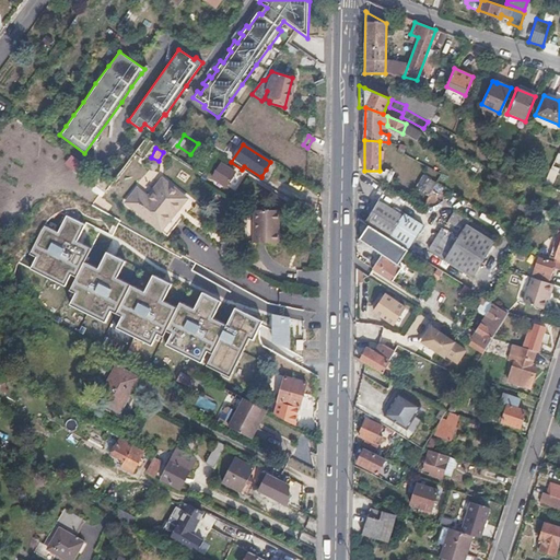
[(398,151),(396,159),(407,165),(410,159),(404,154),(405,154),(398,151)]
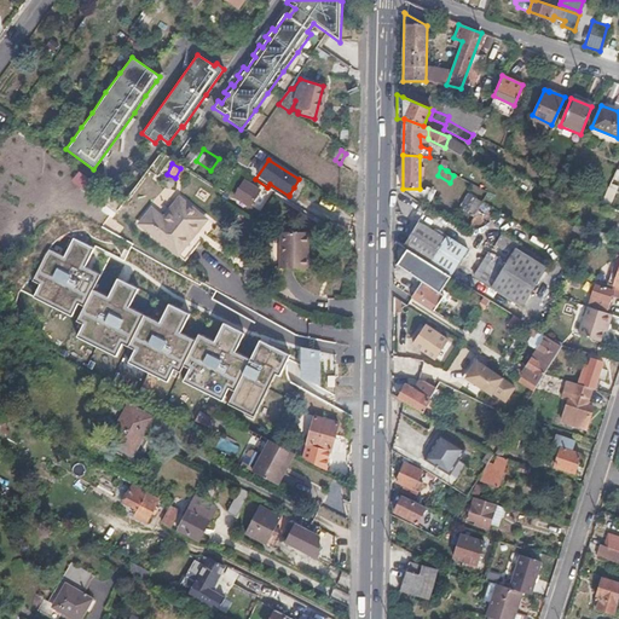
[(235,197),(249,207),(259,192),(244,183),(235,197)]
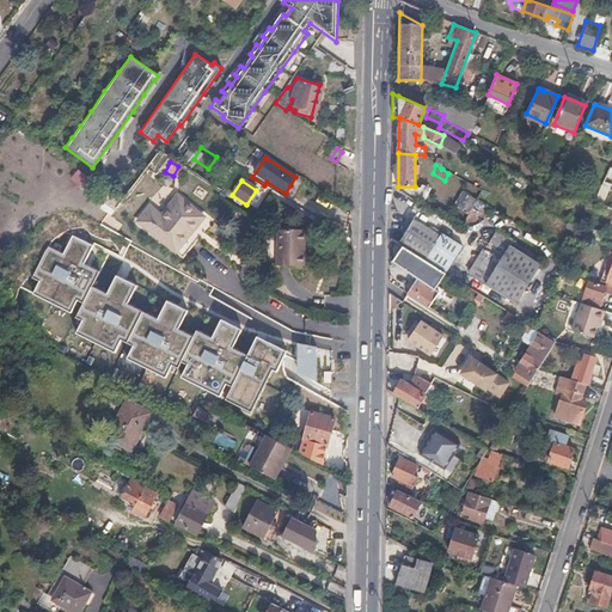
[(594,200),(604,203),(611,184),(601,181),(594,200)]
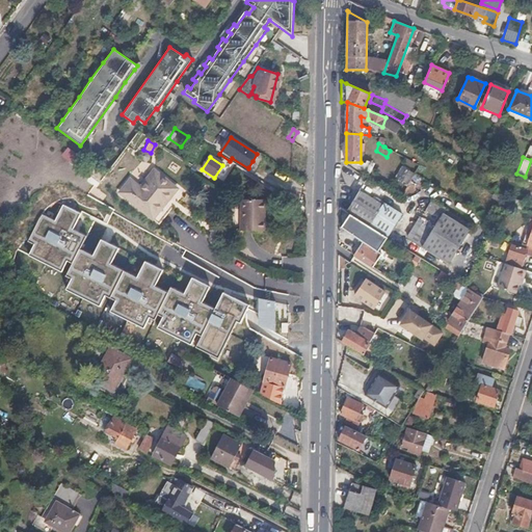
[(407,184),(413,171),(399,166),(394,179),(407,184)]
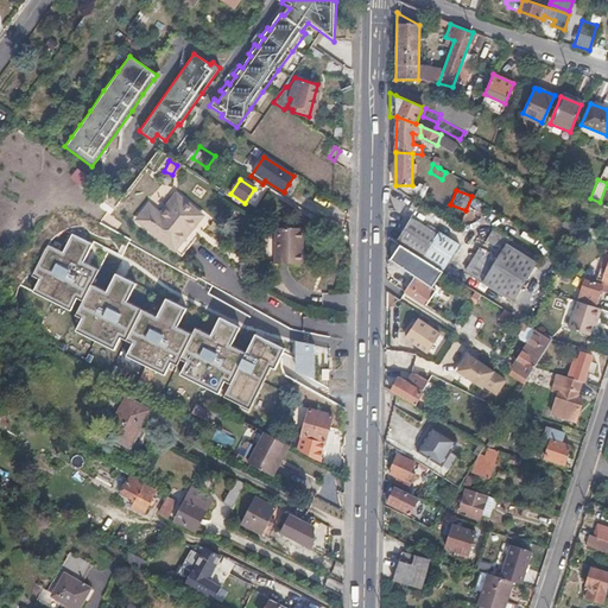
[(139,217),(177,249),(206,216),(179,194),(164,211),(152,202),(139,217)]
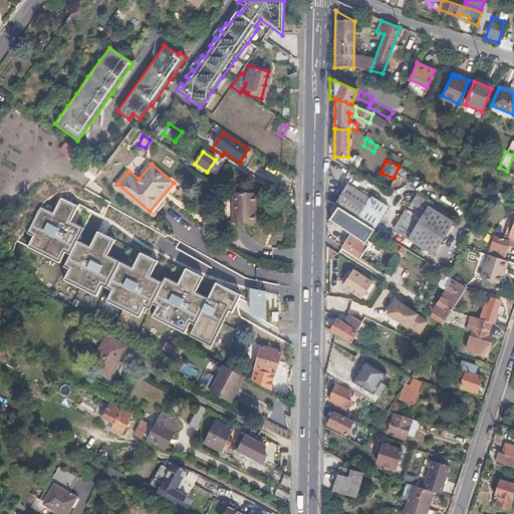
[(174,183),(150,211),(155,215),(179,187),(174,183)]
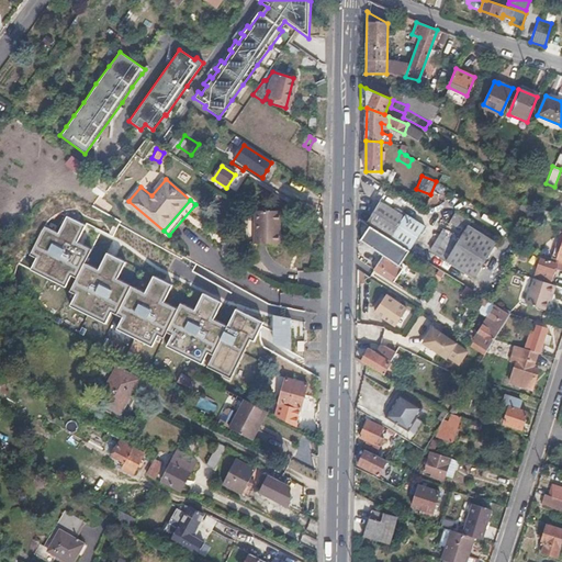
[(381,202),(368,224),(391,239),(405,217),(381,202)]
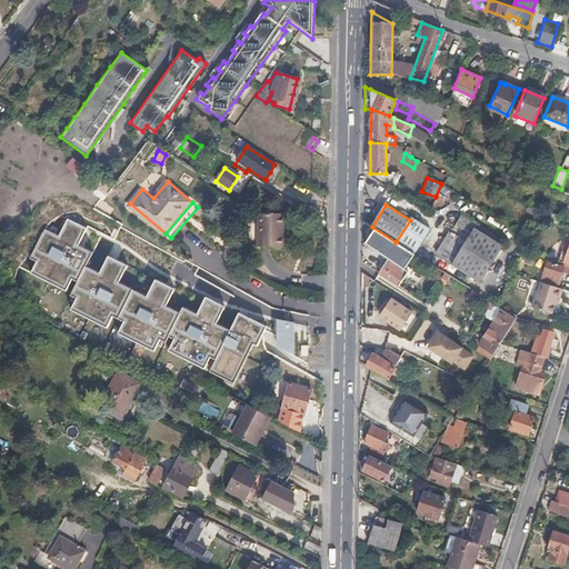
[(256,247),(281,248),(282,213),(256,212),(256,247)]
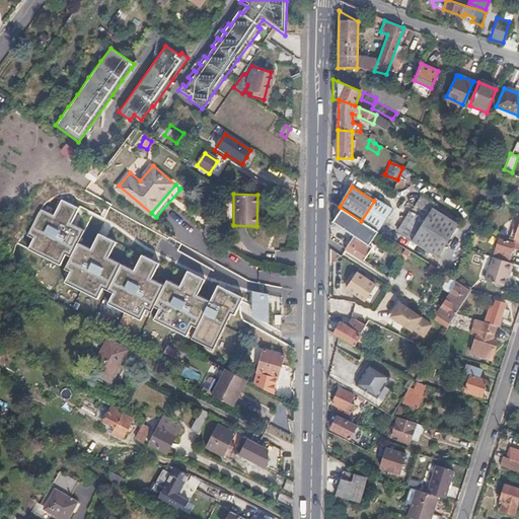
[(511,198),(498,194),(496,201),(508,205),(511,198)]
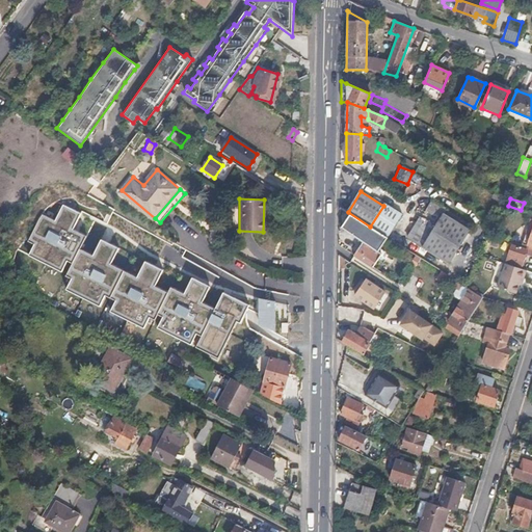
[(157,329),(216,361),(245,306),(219,292),(210,309),(200,303),(208,288),(188,277),(181,289),(151,291),(162,270),(141,260),(132,277),(109,266),(117,249),(98,239),(88,256),(78,250),(85,237),(73,231),(81,214),(61,204),(53,220),(29,208),(32,259),(58,272),(63,263),(65,300),(108,298),(108,313),(142,330),(156,306),(157,329)]
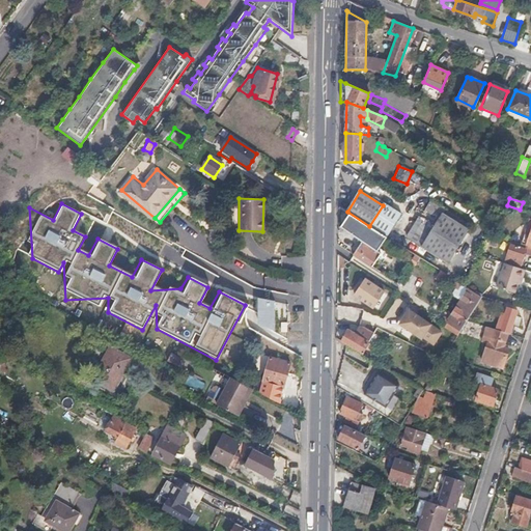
[(403,240),(447,264),(468,228),(424,203),(403,240)]
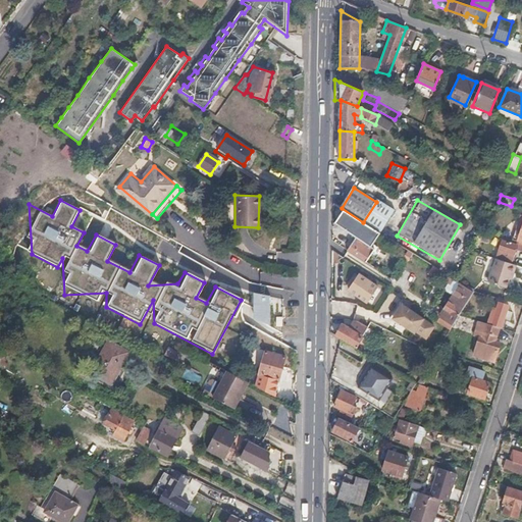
[(371,248),(380,233),(343,210),(335,223),(355,237),(347,250),(366,262),(375,250),(371,248)]
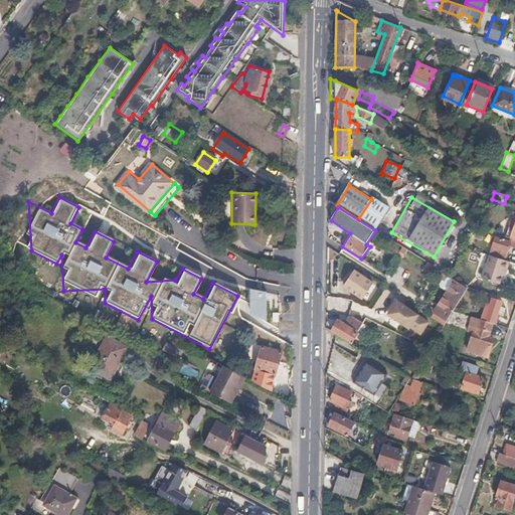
[(504,236),(510,238),(514,239),(514,213),(512,213),(504,236)]
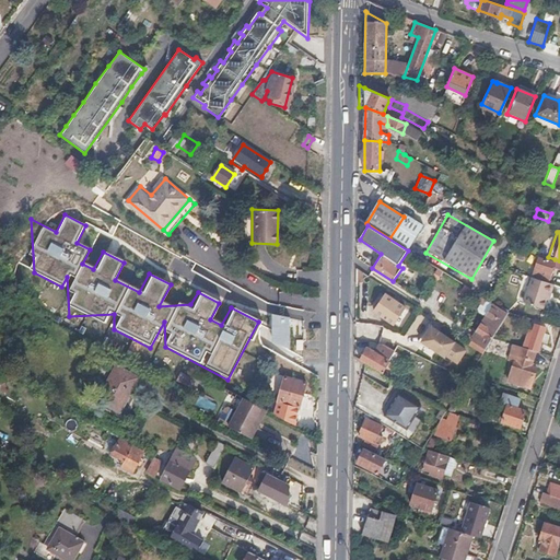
[(559,260),(555,259),(553,264),(538,259),(533,276),(549,281),(552,268),(559,269),(559,260)]
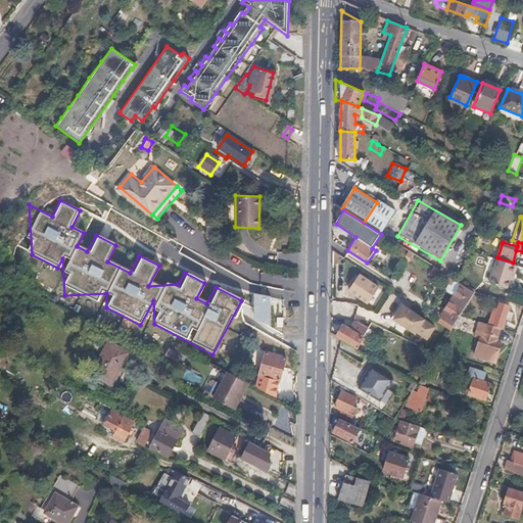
[(518,268),(497,260),(489,284),(508,290),(513,275),(515,276),(518,268)]
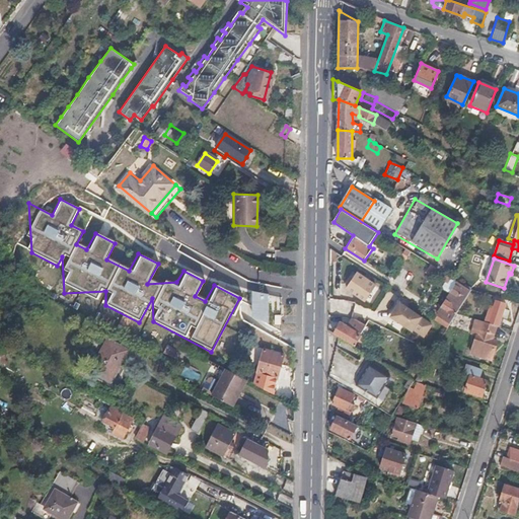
[(376,286),(358,273),(348,289),(366,302),(376,286)]
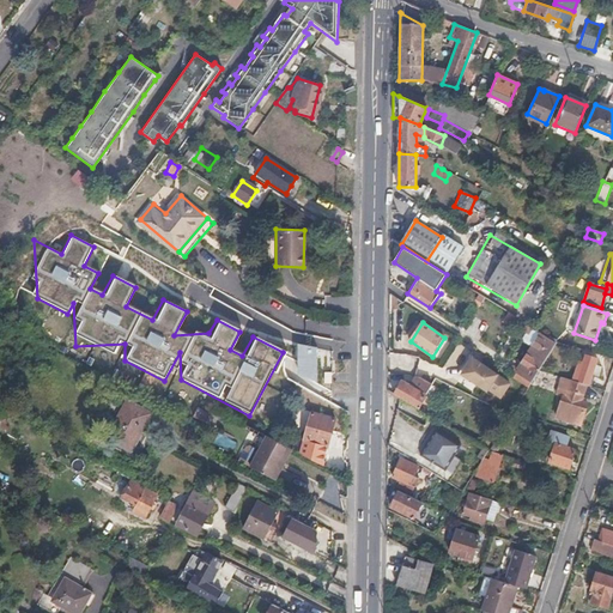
[(516,371),(532,381),(540,370),(557,343),(540,332),(516,371)]
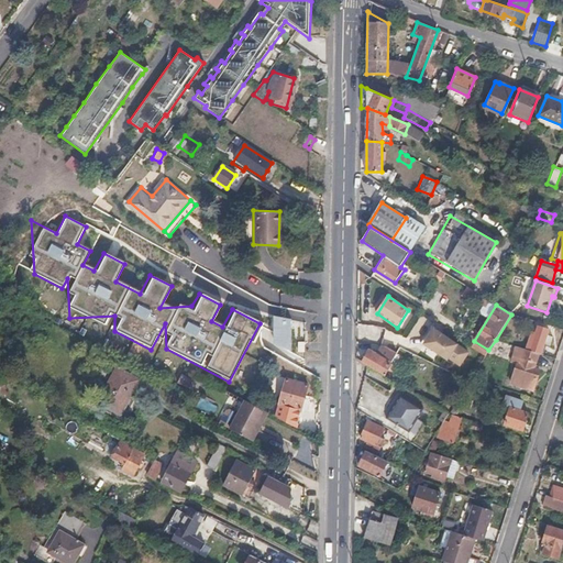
[(272,310),(269,349),(304,351),(305,340),(291,339),(293,313),(301,313),(301,311),(272,310)]
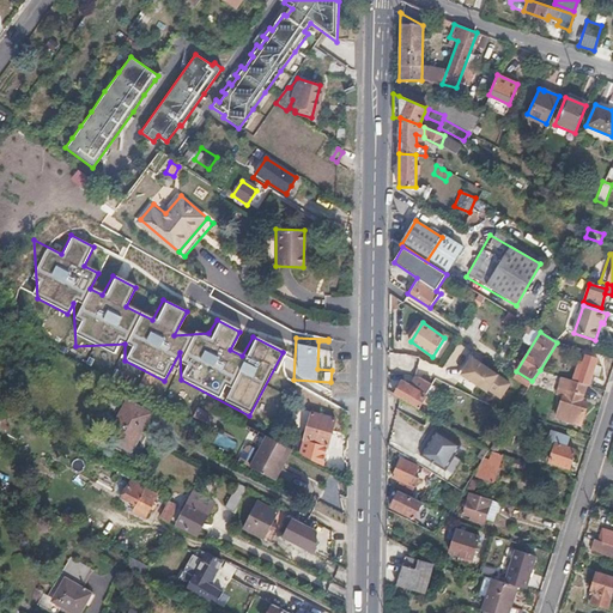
[(581,358),(572,380),(588,386),(592,387),(596,374),(593,372),(596,359),(586,354),(584,359),(581,358)]
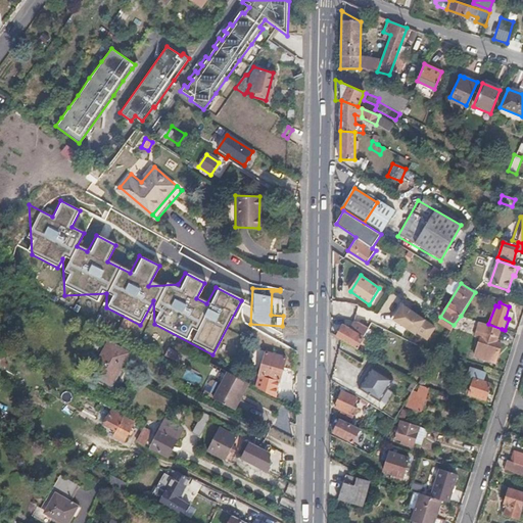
[(388,322),(427,340),(435,323),(396,304),(388,322)]
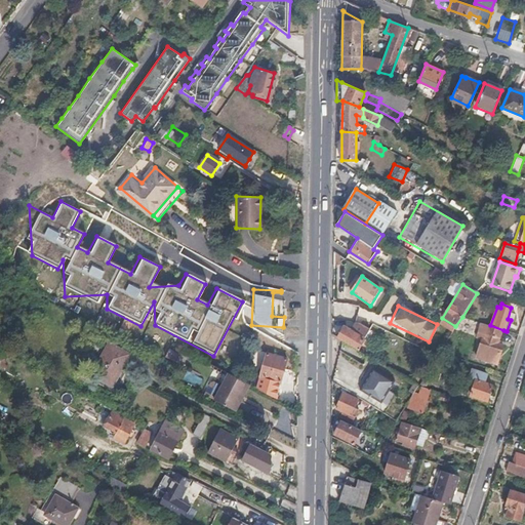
[(345,307),(333,307),(333,321),(344,321),(345,307)]
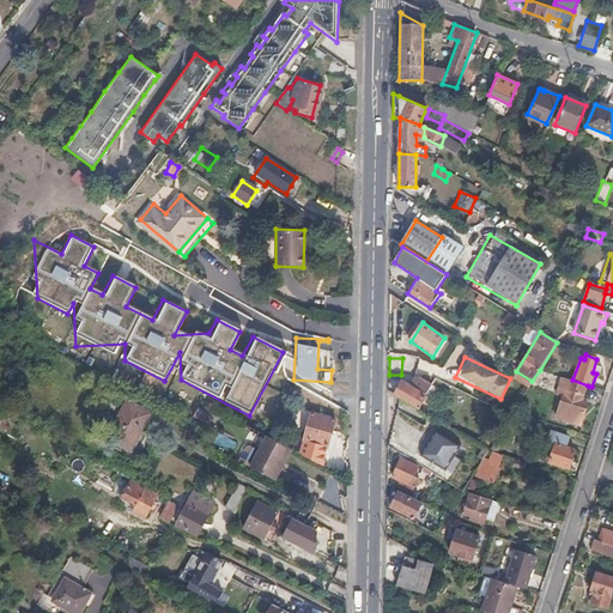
[(572,380),(572,381),(562,377),(557,393),(563,395),(557,418),(580,425),(586,404),(583,402),(588,386),(572,380)]
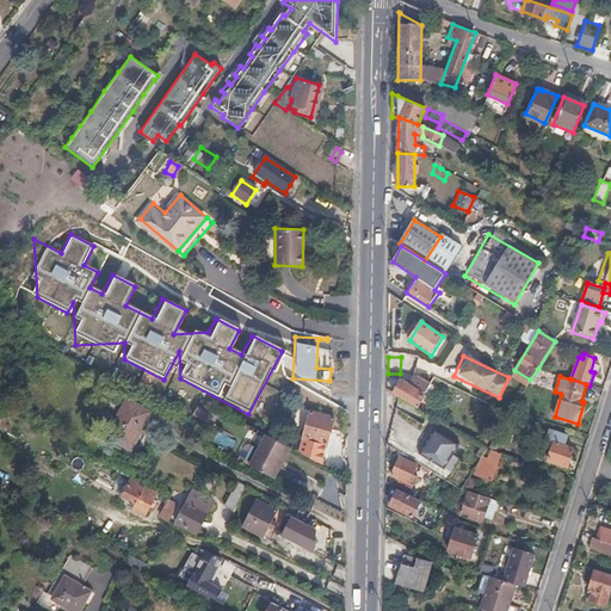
[(414,377),(409,386),(425,395),(431,384),(419,378),(414,377)]
